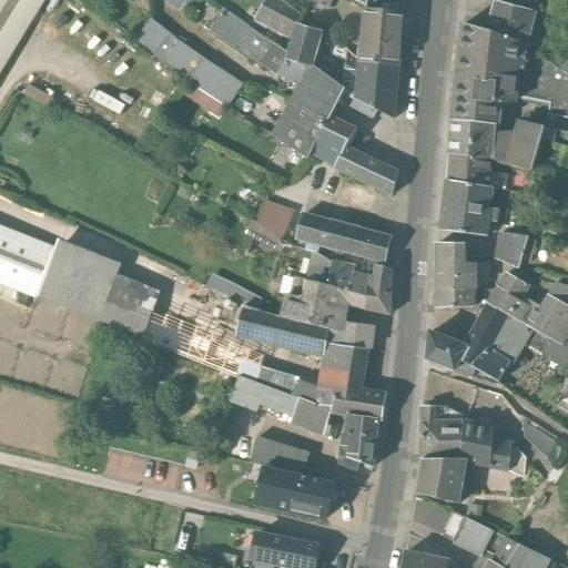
[(0,0),(0,73),(44,0),(0,0)]
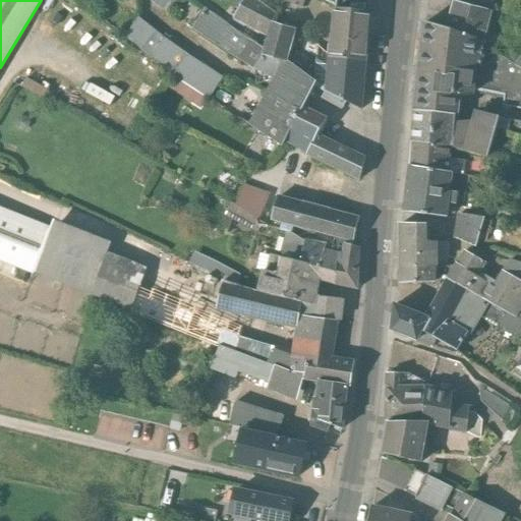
[(174,0),(153,0),(168,11),(174,0)]
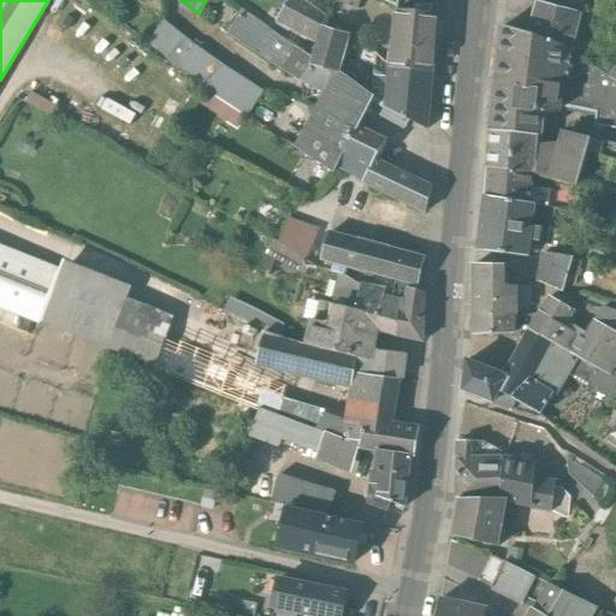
[(348,37),(324,29),(327,18),(303,0),(292,0),(278,22),(318,46),(315,57),(312,69),(336,75),(348,37)]
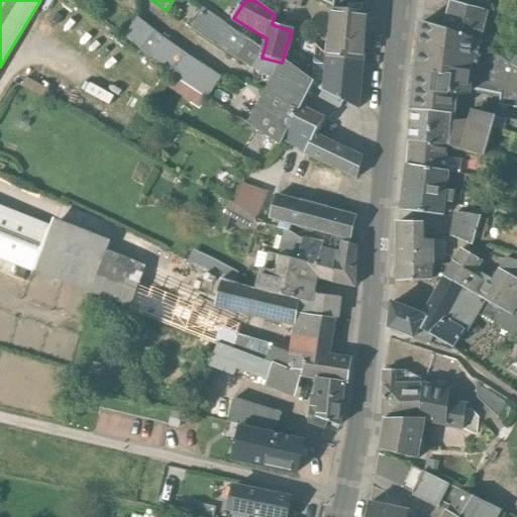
[(485,0),(449,0),(449,1),(482,9),(485,0)]
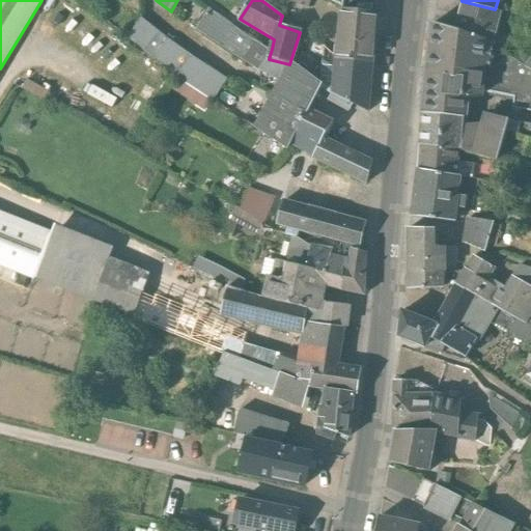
[(495,9),(462,1),(455,31),(493,42),(499,10),(495,9)]
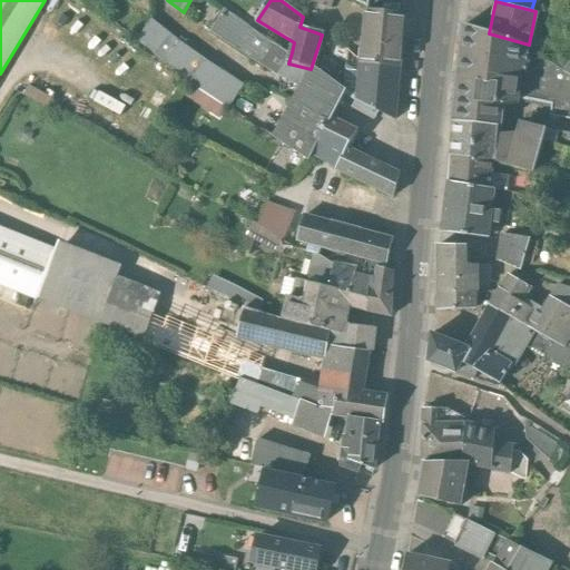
[(213,32),(302,88),(311,69),(288,64),(292,52),(225,11),(213,32)]
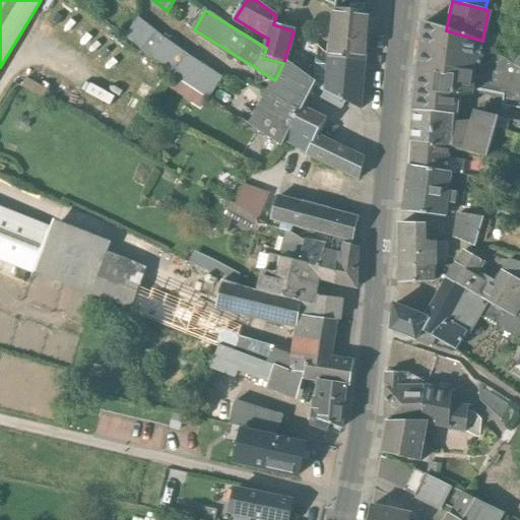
[(149,56),(167,35),(141,13),(125,36),(149,56)]
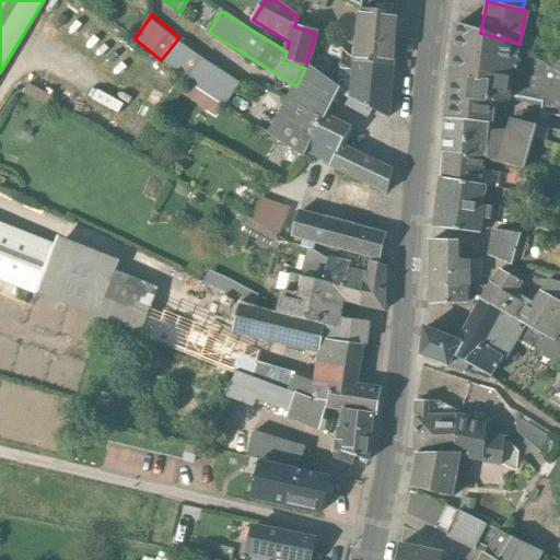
[(397,19),(360,15),(357,46),(351,46),(350,59),(354,63),(393,68),(397,19)]
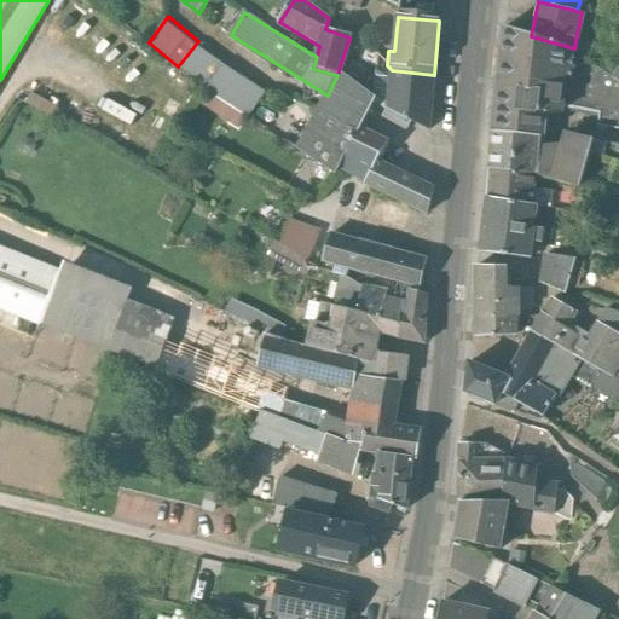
[(531,36),(504,28),(493,132),(538,137),(543,137),(545,113),(561,114),(561,104),(563,79),(571,79),(573,53),(574,48),(531,36)]
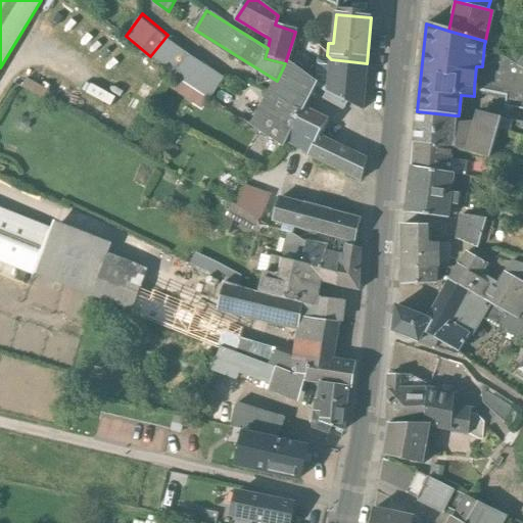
[(174,73),(189,51),(168,35),(150,56),(174,73)]
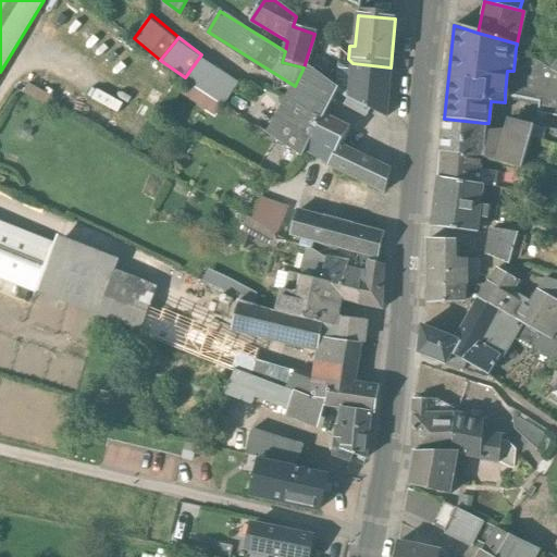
[(556,73),(553,71),(516,48),(514,71),(507,71),(505,94),(539,100),(537,113),(556,116),(556,73)]
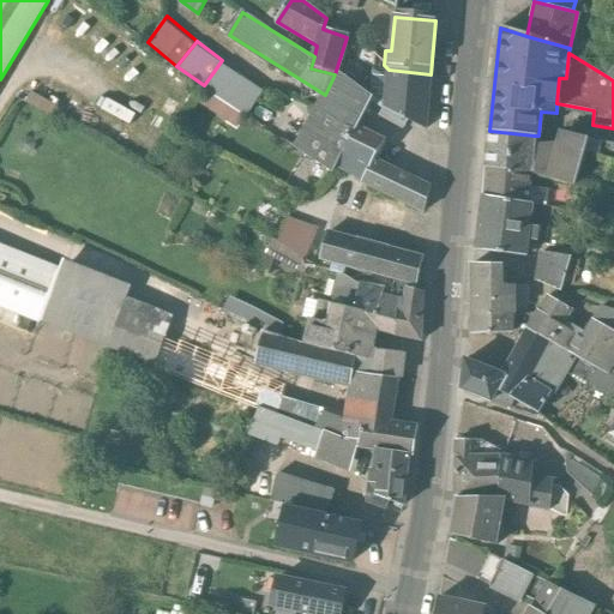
[(265,89),(222,60),(204,85),(196,97),(239,128),(265,89)]
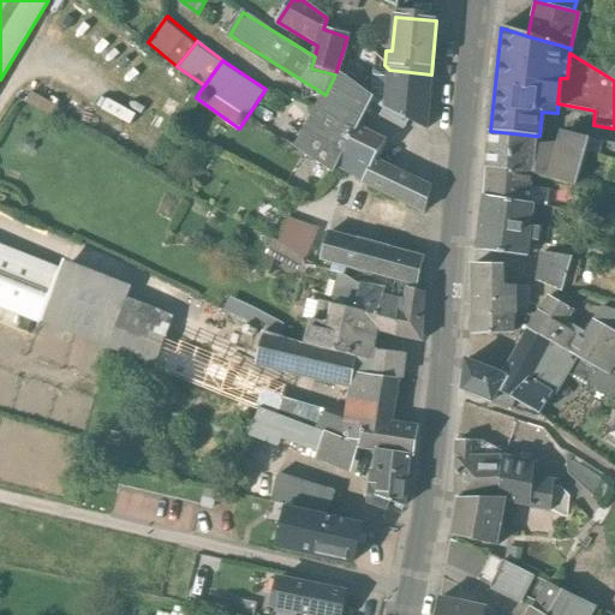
[(431,75),(389,70),(386,109),(427,130),(431,75)]
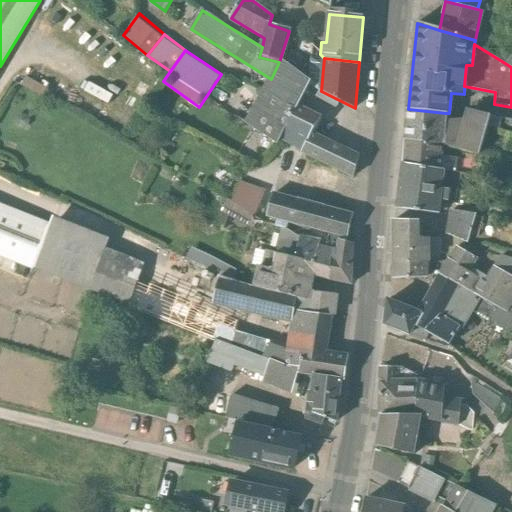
[(310,84),(279,62),(271,79),(303,96),(310,84)]
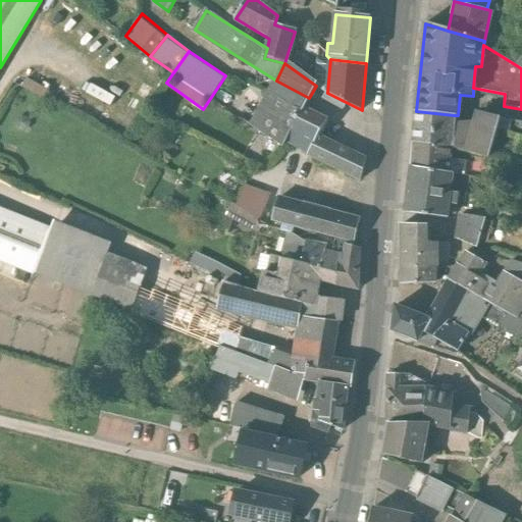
[(309,98),(276,81),(270,93),(300,110),(301,108),(303,109),(309,98)]
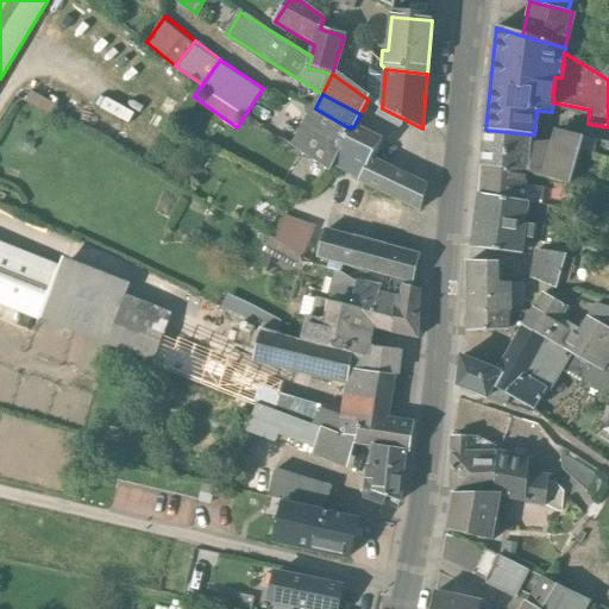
[(350,129),(315,108),(301,135),(289,127),(280,139),(294,148),(294,149),(331,173),(336,165),(360,179),(370,159),(374,162),(383,144),(353,127),(351,126),(350,129)]
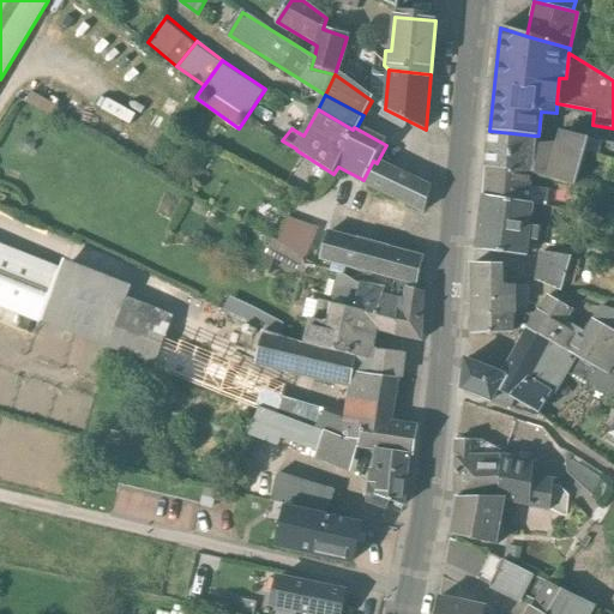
[(534,136),(489,131),(486,169),(530,174),(534,136)]
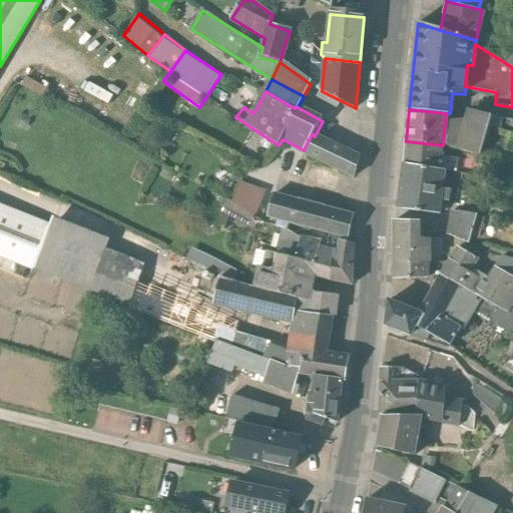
[(489,114),(468,109),(458,147),(479,153),(489,114)]
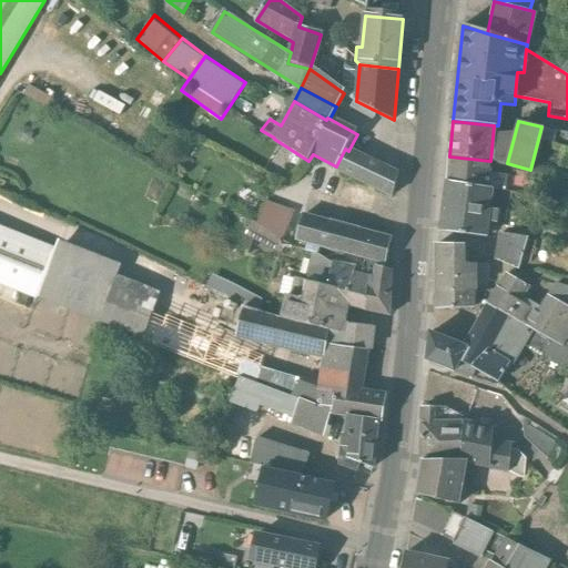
[(348,151),(345,149),(336,166),(335,170),(393,196),(398,174),(348,151)]
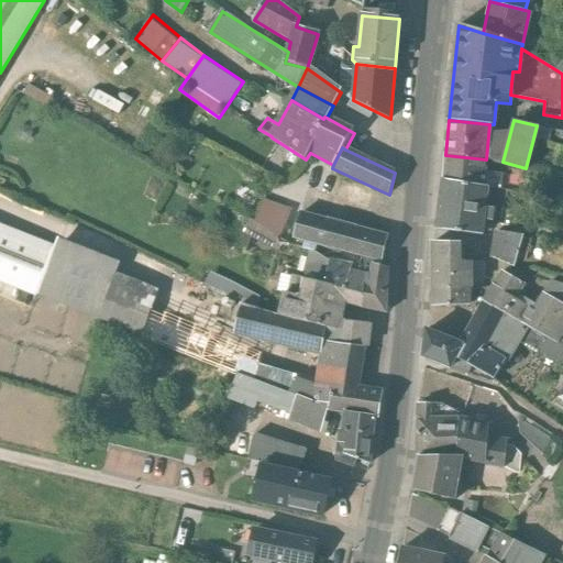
[(486,159),(445,155),(442,181),(482,188),(486,159)]
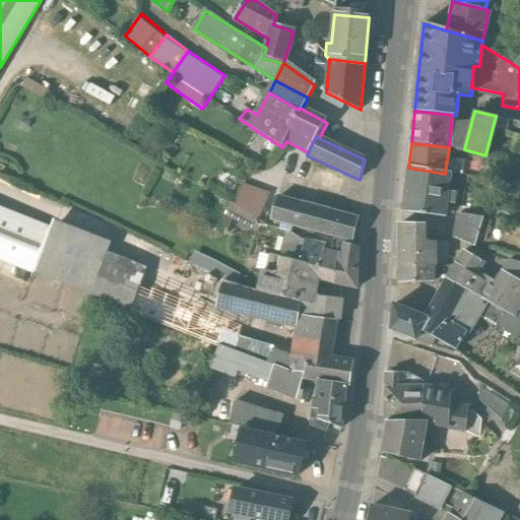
[(445,174),(408,168),(404,213),(446,217),(450,185),(454,186),(454,189),(463,190),(465,177),(445,174)]
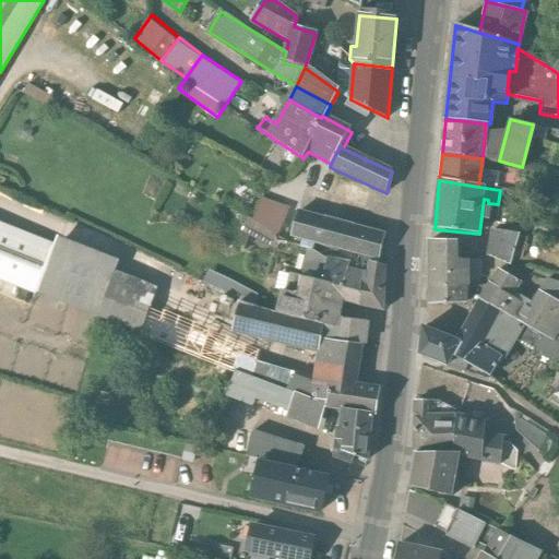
[(297,211),(263,194),(254,216),(249,216),(241,232),(281,250),(282,240),(287,241),(297,211)]
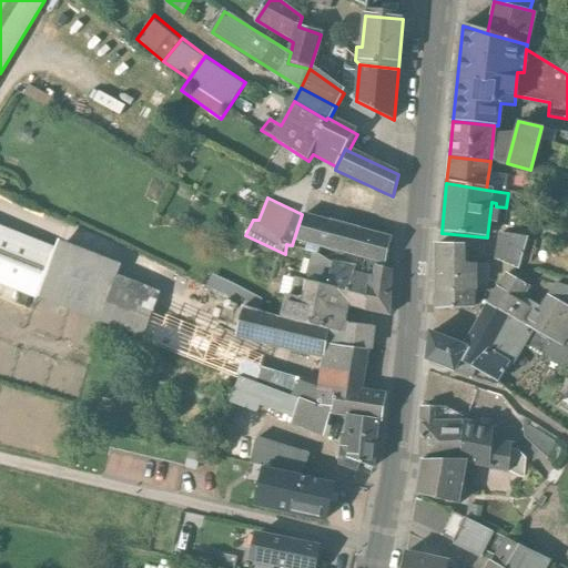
[(392,240),(304,216),(297,240),(344,252),(386,264),(392,240)]
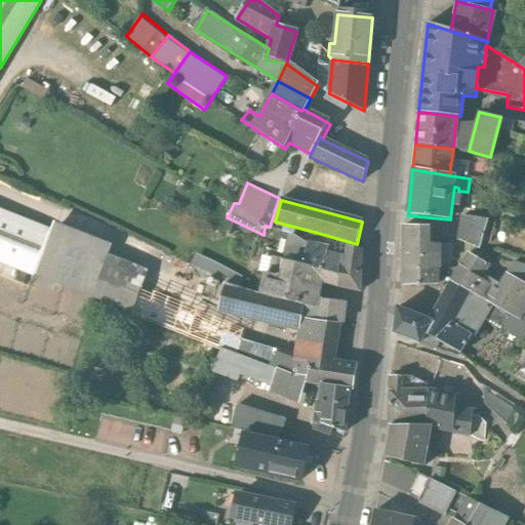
[(116,240),(56,216),(48,238),(34,274),(93,297),(109,257),(116,240)]
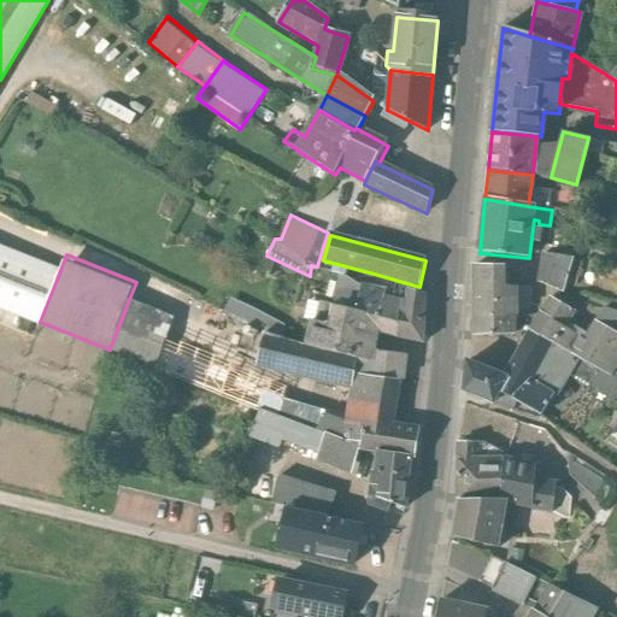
[(574,260),(545,254),(539,283),(564,294),(565,292),(574,260)]
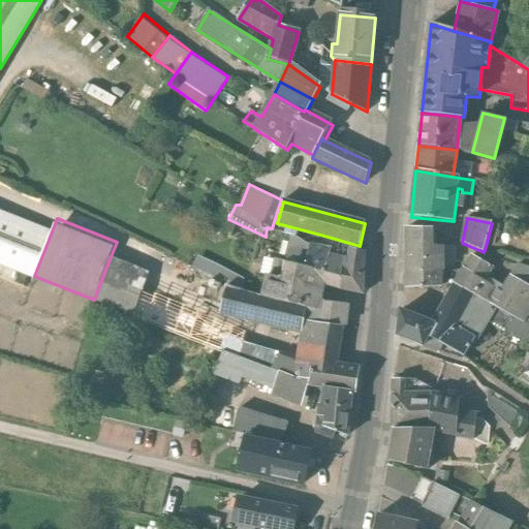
[(49,240),(2,221),(0,225),(0,261),(34,276),(49,240)]
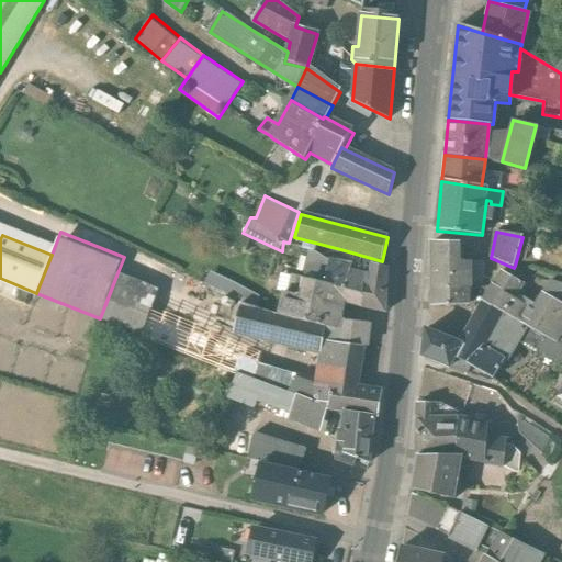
[(458,243),(433,244),(433,262),(458,262),(458,243)]
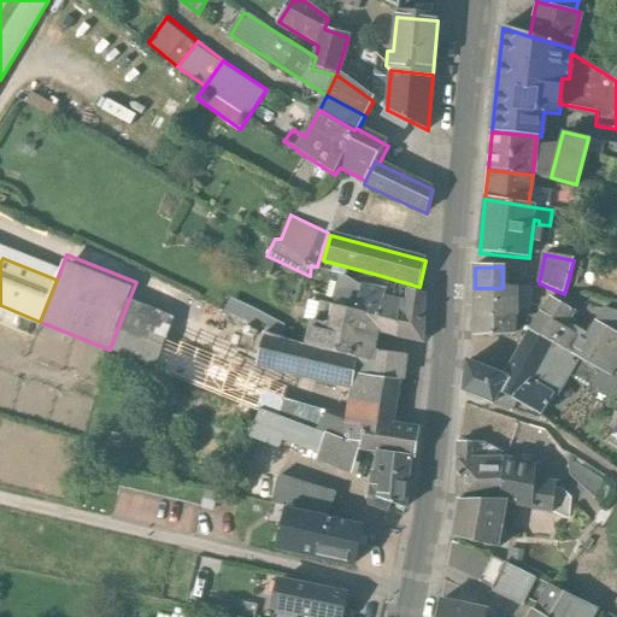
[(362,283),(354,311),(378,318),(385,297),(386,291),(362,283)]
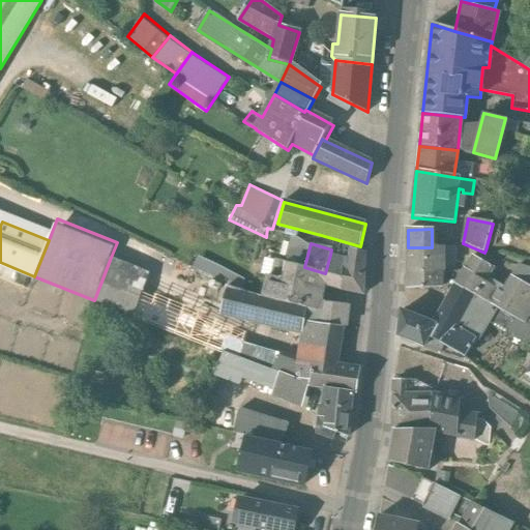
[(432,247),(408,247),(408,272),(444,272),(444,247),(432,247)]
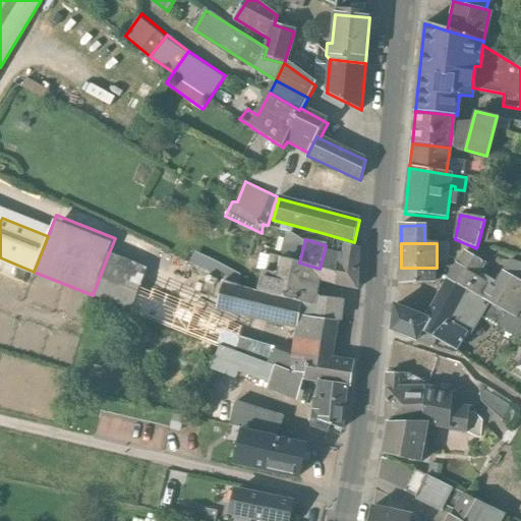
[(359,247),(346,245),(343,255),(338,254),(337,285),(357,289),(359,247)]
